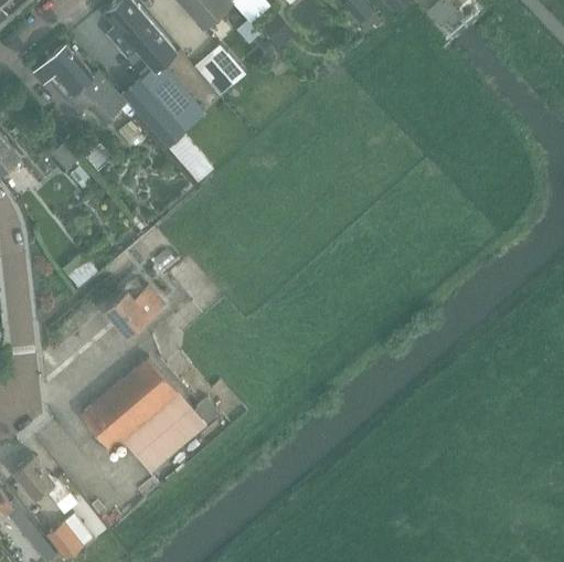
[(0,0),(0,20),(10,12),(0,0)]
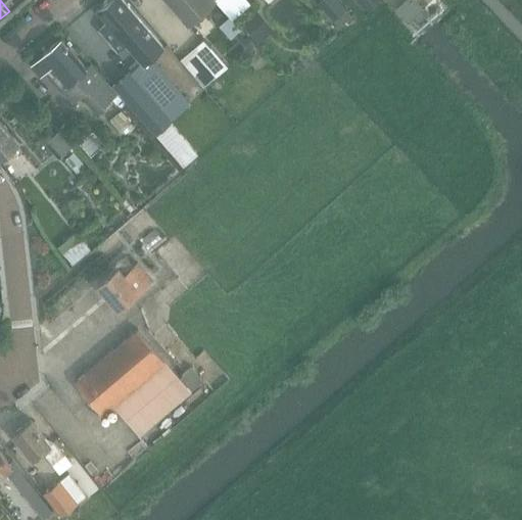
[(0,0),(9,11),(21,0),(0,0)]
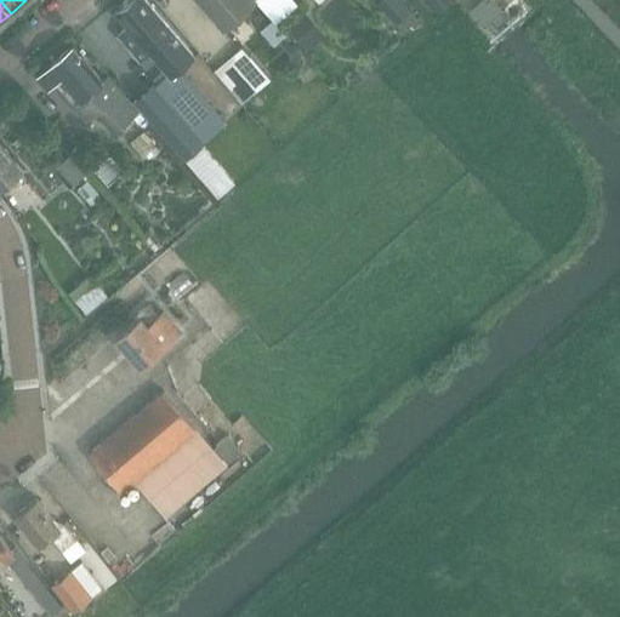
[(180,74),(194,61),(143,0),(131,0),(115,15),(129,30),(119,39),(141,64),(151,56),(168,76),(171,80),(180,74)]
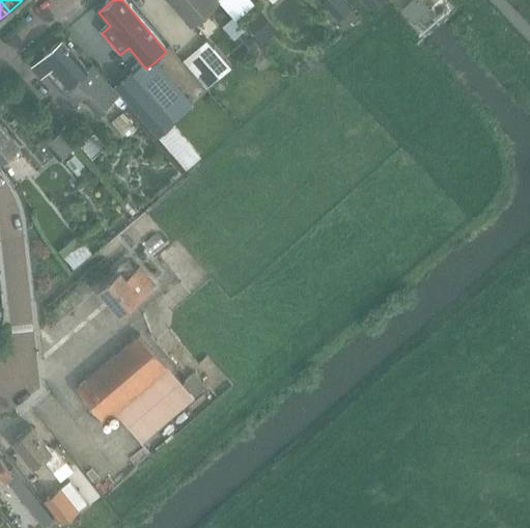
[(220,3),(216,0),(166,0),(191,29),(220,3)]
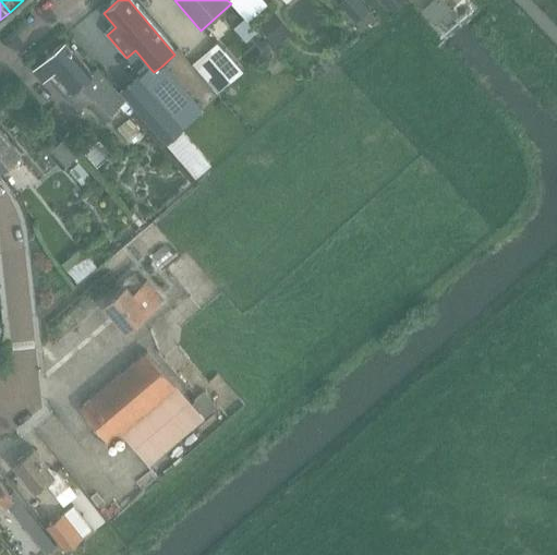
[(359,0),(343,0),(339,3),(356,24),(370,12),(359,0)]
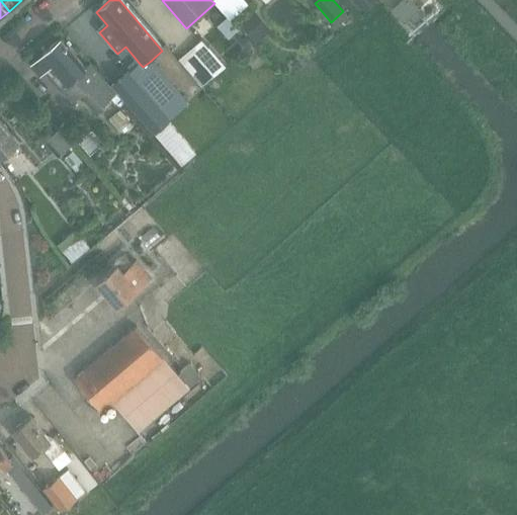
[(376,0),(355,0),(355,1),(364,13),(378,2),(376,0)]
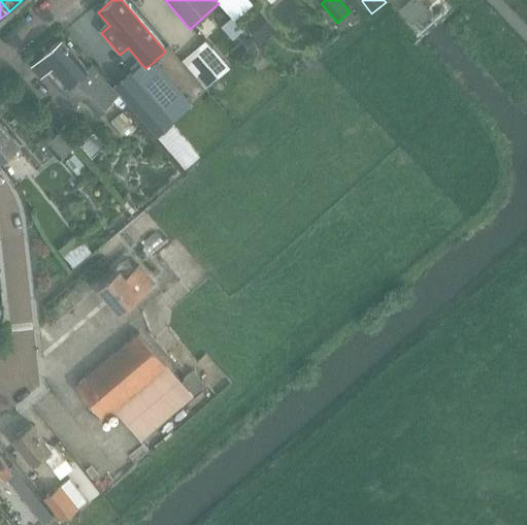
[(413,23),(415,22),(426,10),(417,0),(415,0),(402,11),(413,23)]
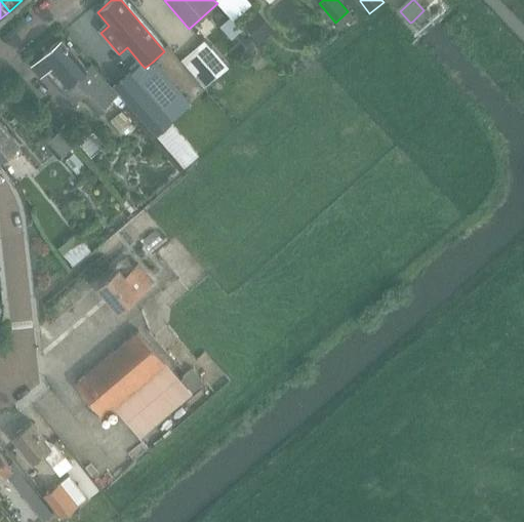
[(243,26),(262,46),(276,33),(258,13),(243,26)]
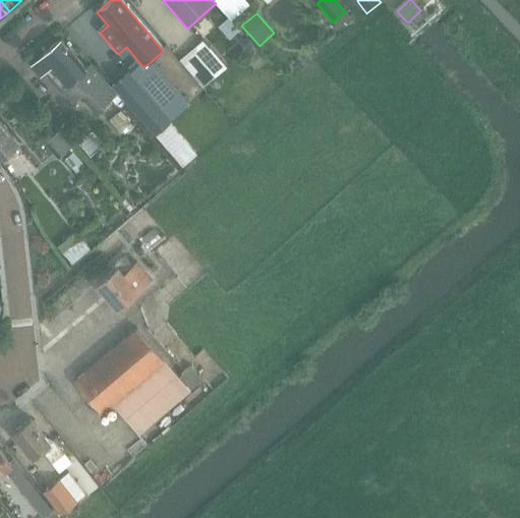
[(247,53),(254,48),(246,39),(240,44),(247,53)]
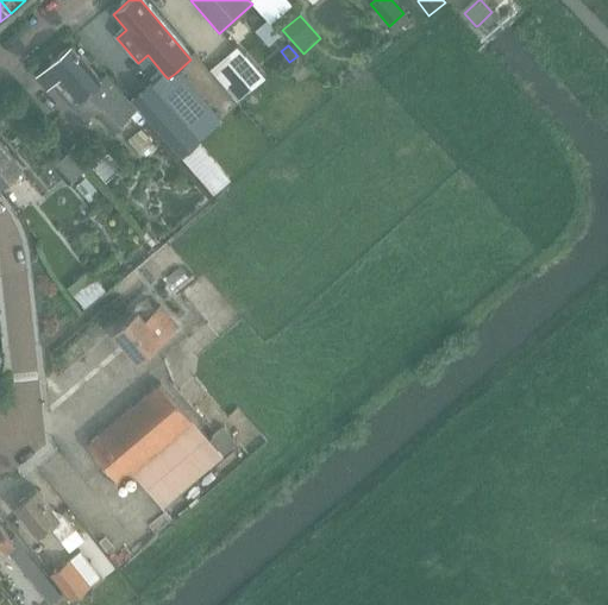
[(54,82),(81,115),(91,107),(112,132),(136,112),(106,76),(100,81),(73,48),(37,76),(46,88),(54,82)]
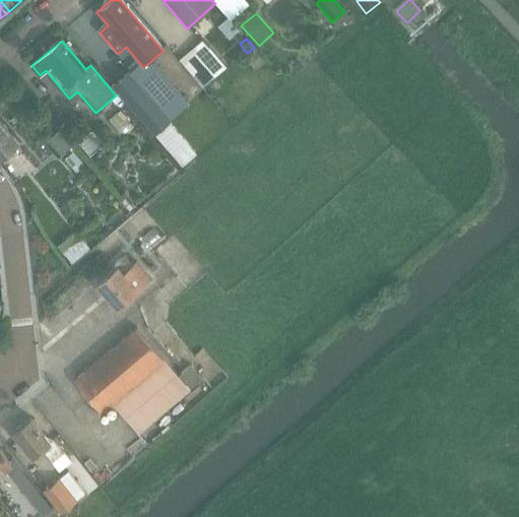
[(197,48),(180,63),(203,89),(216,77),(207,67),(211,63),(211,64),(219,57),(209,46),(205,41),(197,48)]
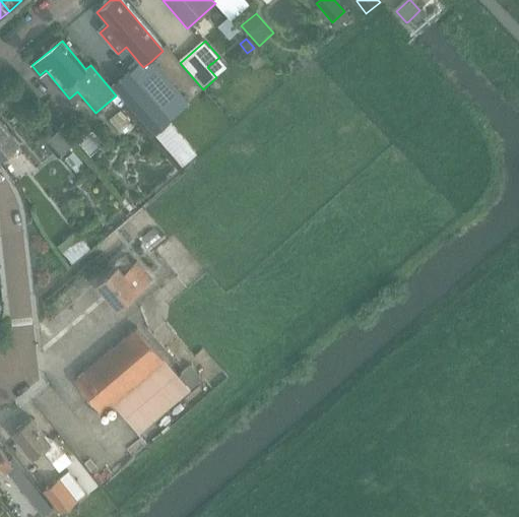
[(128,74),(112,87),(155,136),(189,107),(168,82),(150,62),(143,67),(140,64),(128,74)]
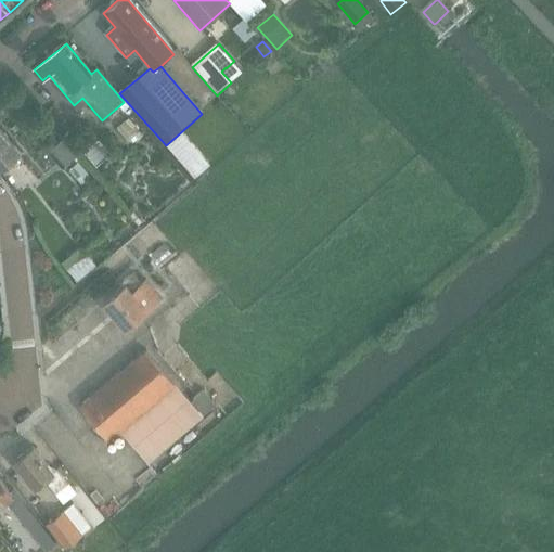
[(128,118),(117,128),(129,140),(134,136),(137,138),(142,132),(128,118)]
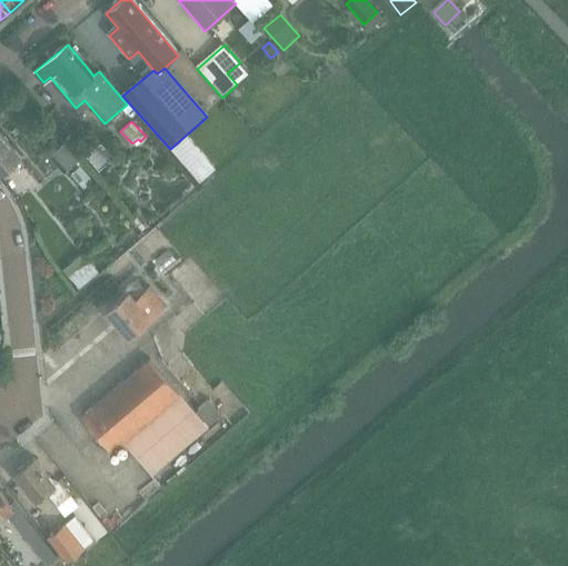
[(169,254),(157,265),(165,274),(177,264),(169,254)]
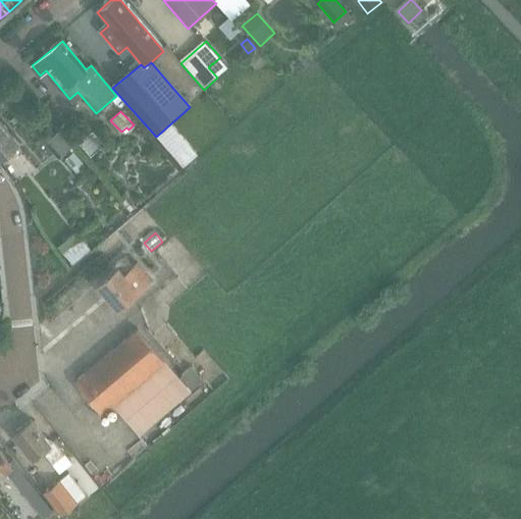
[(63,255),(72,265),(90,250),(81,240),(63,255)]
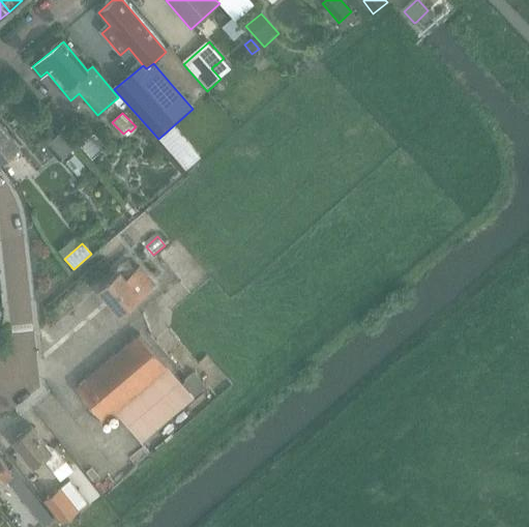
[(120,315),(121,314),(154,286),(140,268),(137,271),(127,261),(114,272),(117,275),(99,290),(120,315)]
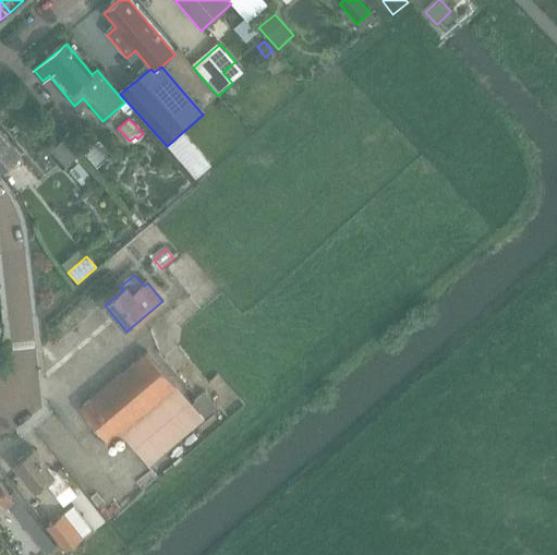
[(192,406),(147,353),(81,410),(109,444),(122,433),(150,466),(204,421),(203,420),(218,408),(206,394),(192,406)]
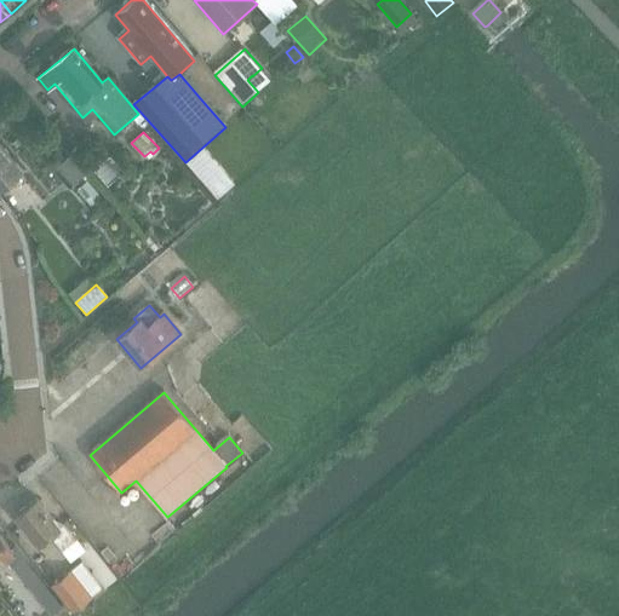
[(69,547),(76,541),(64,525),(59,529),(38,500),(16,517),(39,546),(51,537),(62,552),(69,547)]
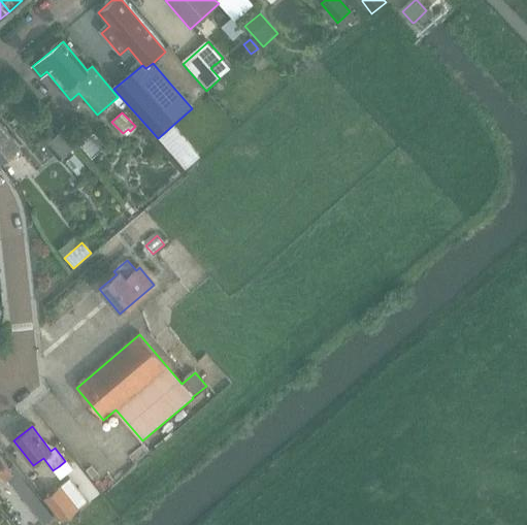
[(0,481),(5,478),(12,486),(23,478),(13,466),(10,469),(0,456),(0,481)]
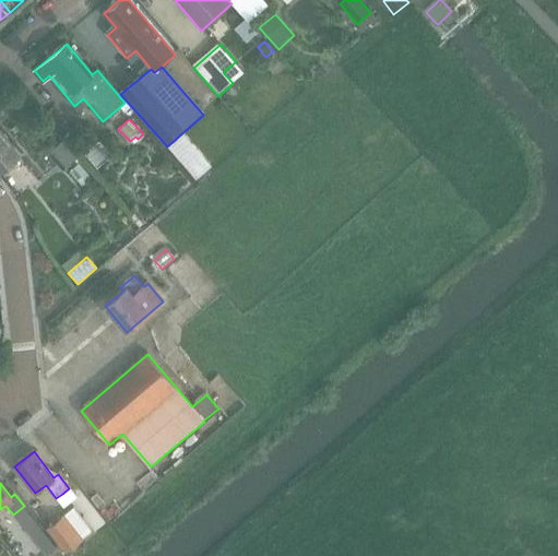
[(62,494),(56,498),(64,509),(78,499),(69,488),(62,494)]
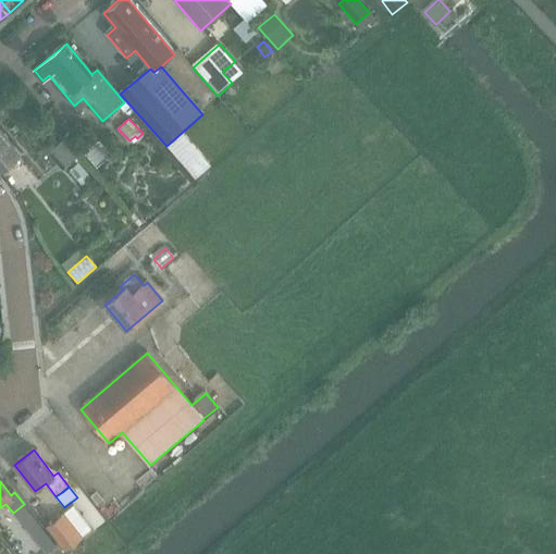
[(29,513),(17,522),(27,534),(29,532),(39,525),(29,513)]
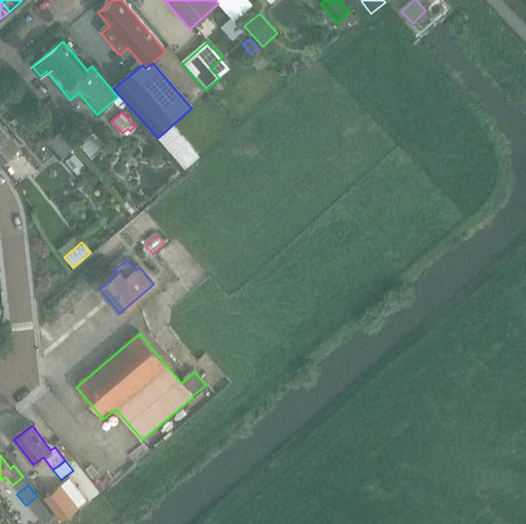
[(62,486),(44,500),(62,522),(61,522),(61,523),(63,523),(80,510),(62,486)]
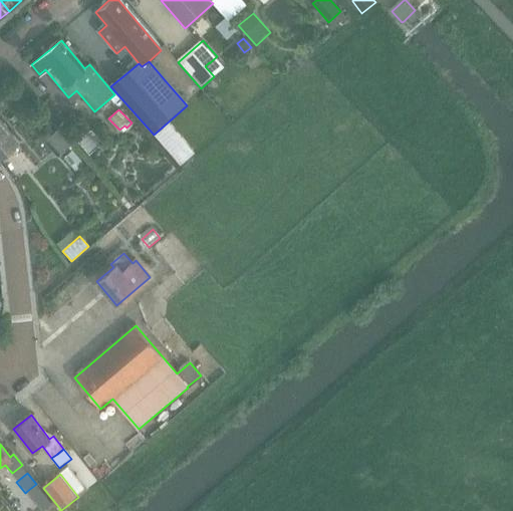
[(36,484),(27,491),(41,510),(46,510),(52,505),(36,484)]
